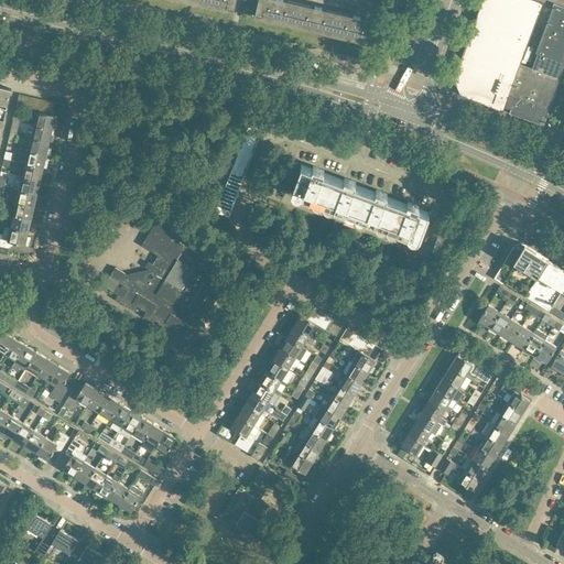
[(194,0),(194,2),(234,11),(235,0),(194,0)]
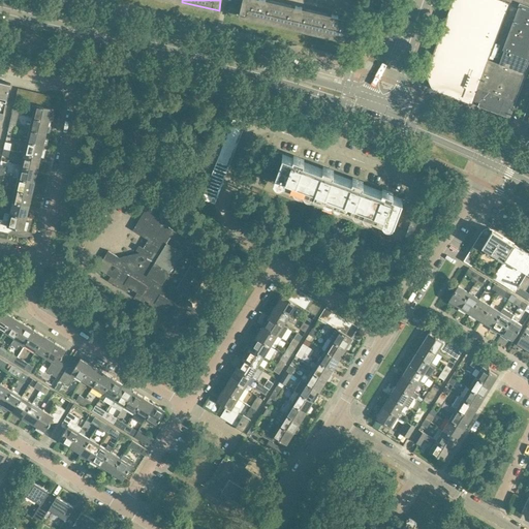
[(242,0),(239,16),(275,24),(280,3),(266,0),(265,0),(242,0)]
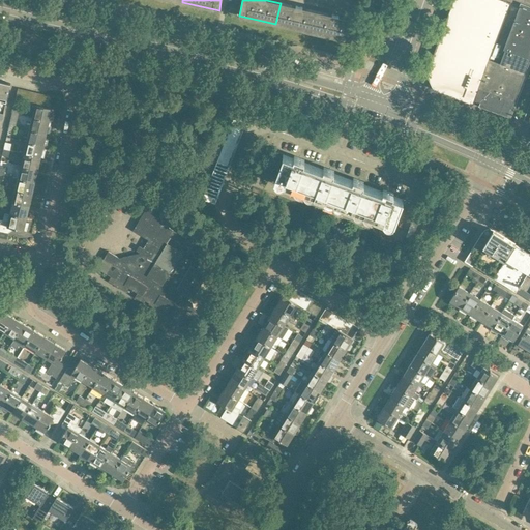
[(452,0),(427,74),(433,89),(472,104),(483,74),(489,60),(509,3),(501,0),(452,0)]
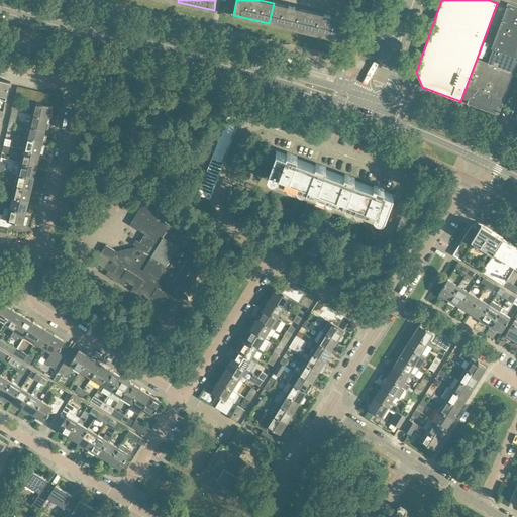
[(288,7),(274,3),(269,23),(305,31),(309,12),(295,8),(295,7),(289,6),(288,7)]
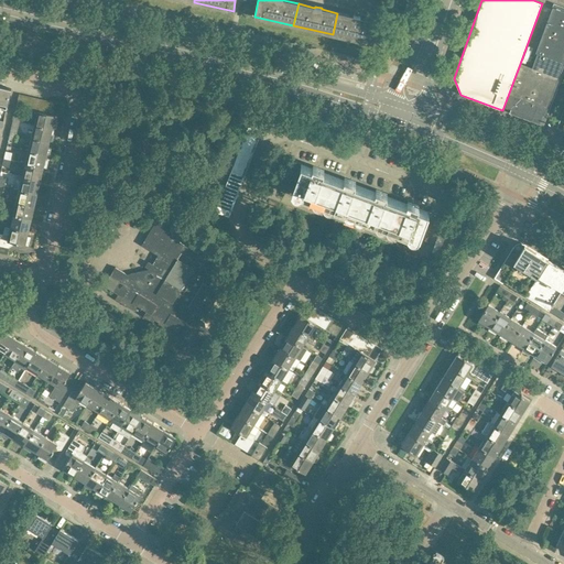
[(563,10),(552,7),(546,23),(563,30),(563,29),(563,10)]
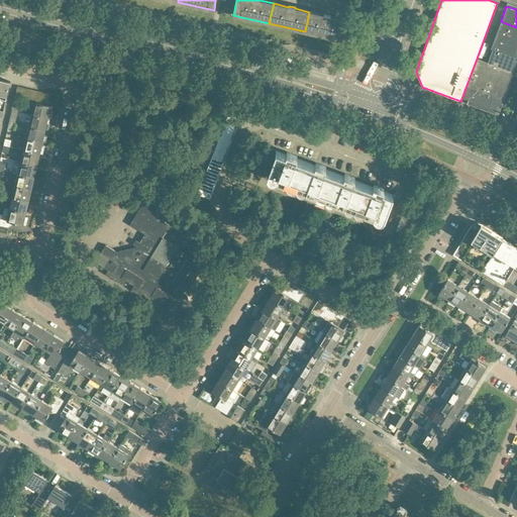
[(323,15),(309,12),(305,31),(340,39),(345,19),(344,18),(344,20),(330,16),(330,15),(324,14),(323,15)]
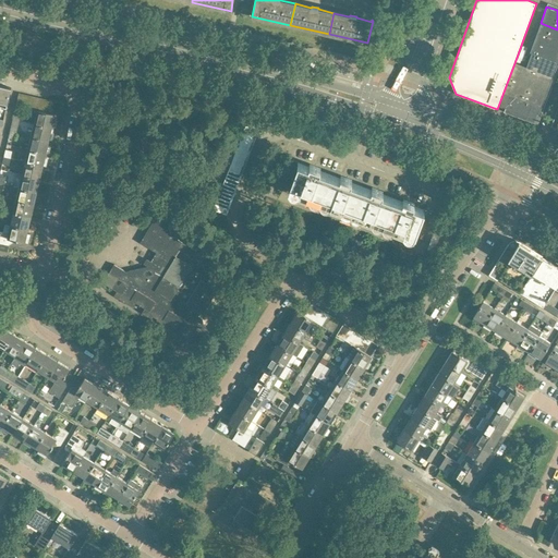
[(541,23),(537,33),(557,40),(557,28),(557,29),(541,23)]
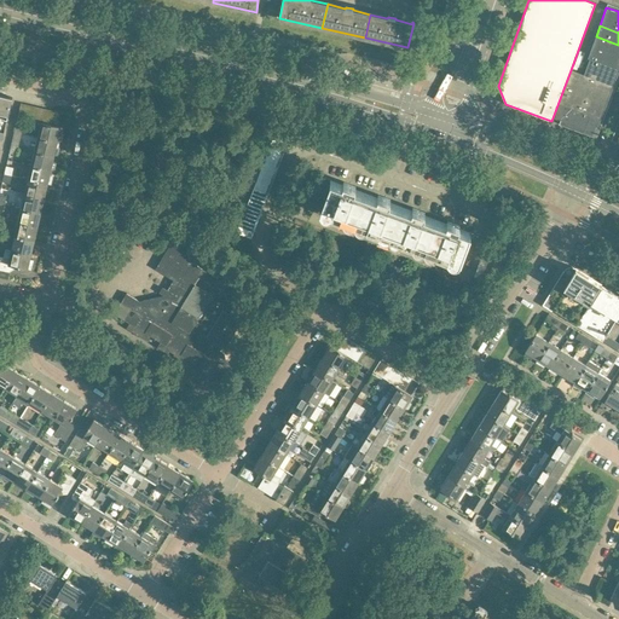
[(618,45),(596,36),(591,46),(618,56),(618,45)]
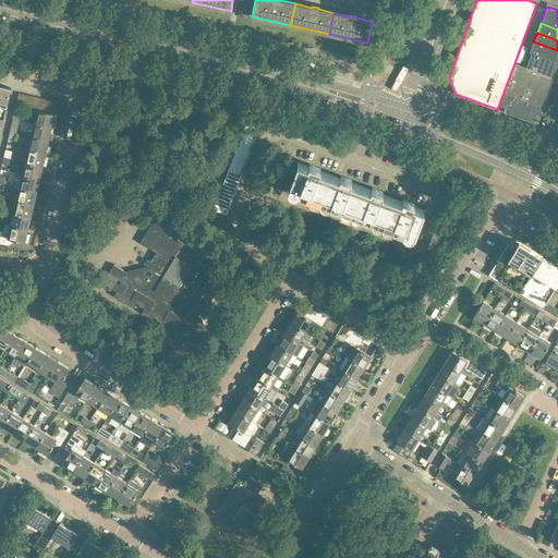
[(557,50),(533,41),(530,52),(557,62),(557,59),(557,50)]
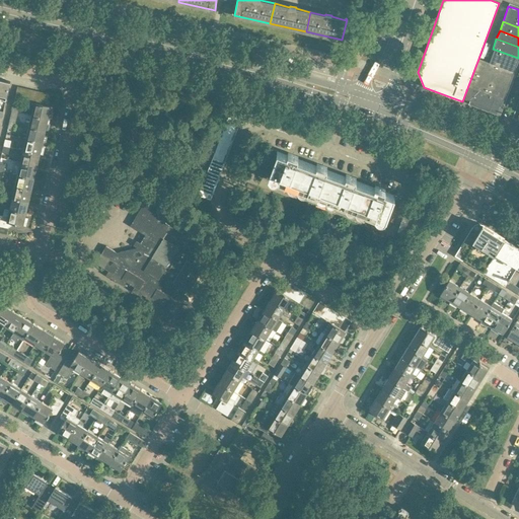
[(488,61),(488,62),(513,71),(518,58),(493,49),(488,61)]
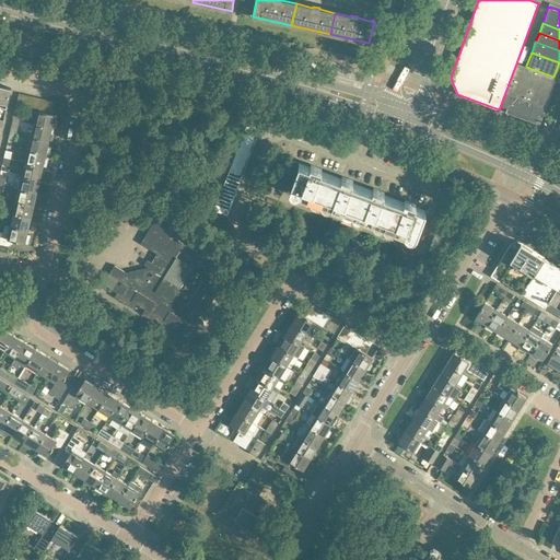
[(526,67),(526,66),(516,63),(511,78),(548,91),(553,77),(526,67)]
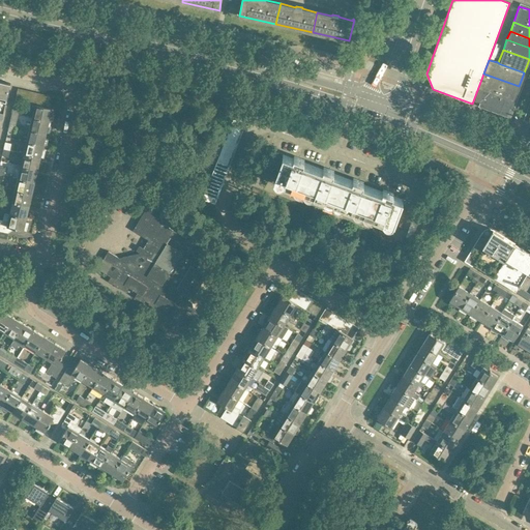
[(519,86),(483,74),(474,100),(480,102),(486,89),(506,97),(513,100),(519,86)]
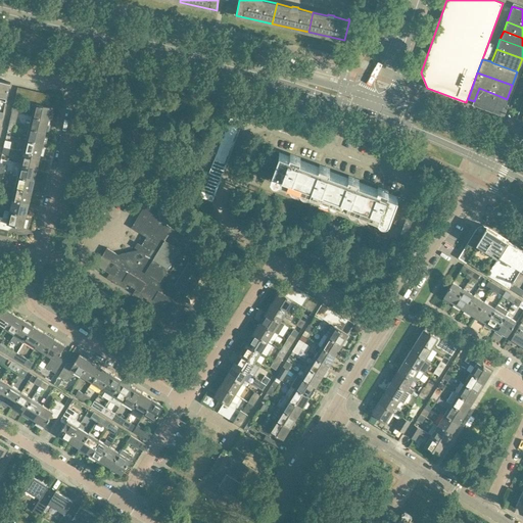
[(0,98),(6,100),(10,82),(0,80),(0,98)]
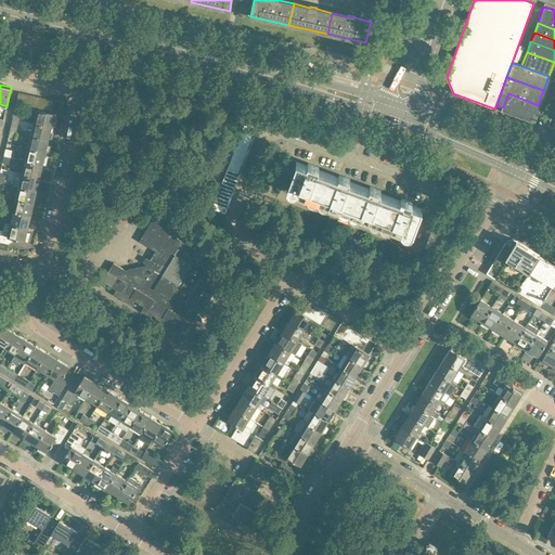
[(16,105),(23,106),(25,93),(18,92),(16,105)]
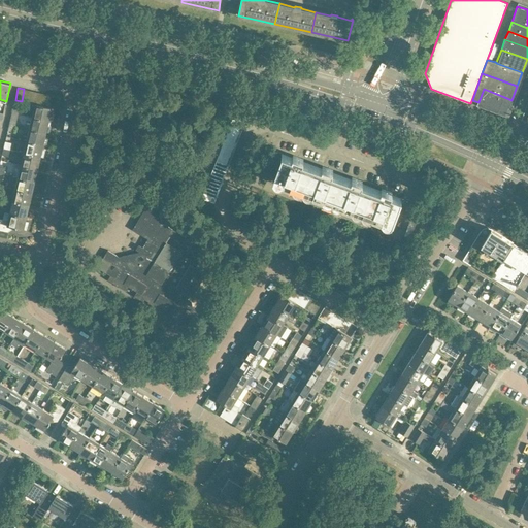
[(479,102),(477,104),(498,111),(504,97),(484,89),(479,102)]
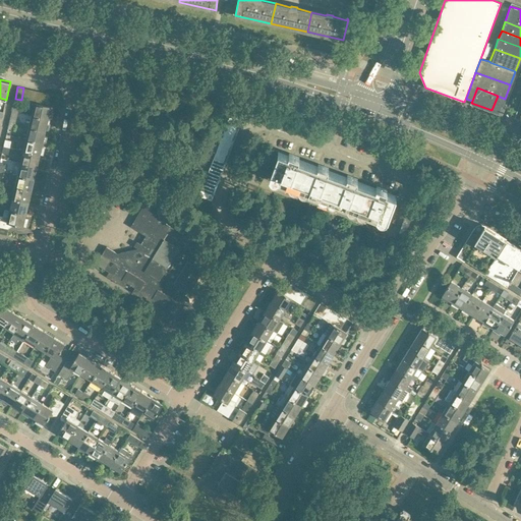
[(35,91),(30,90),(26,101),(32,103),(35,91)]
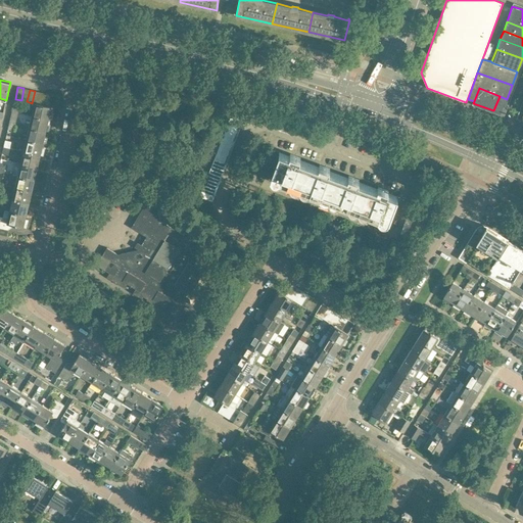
[(32,103),(35,103),(38,104),(41,92),(35,91),(32,103)]
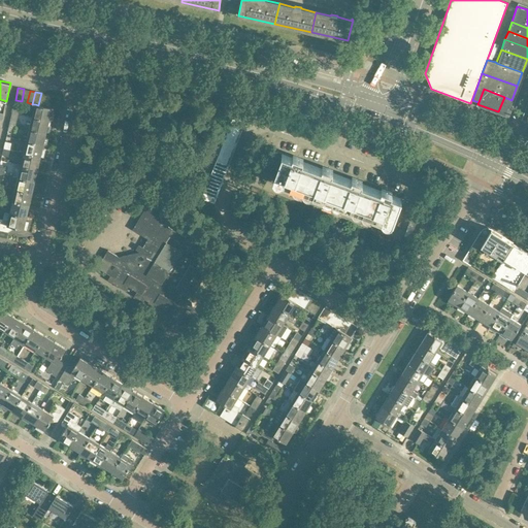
[(41,93),(38,105),(44,106),(47,95),(41,93)]
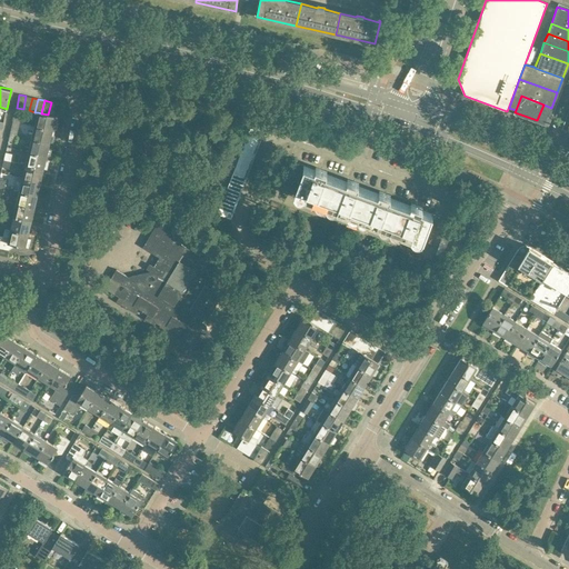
[(245,111),(241,122),(249,126),(253,115),(245,111)]
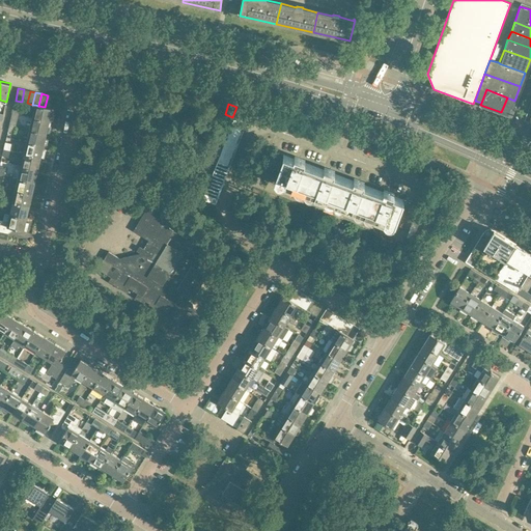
[(52,109),(45,107),(38,106),(35,105),(32,117),(51,121),(53,121),(54,115),(52,113),(52,109)]
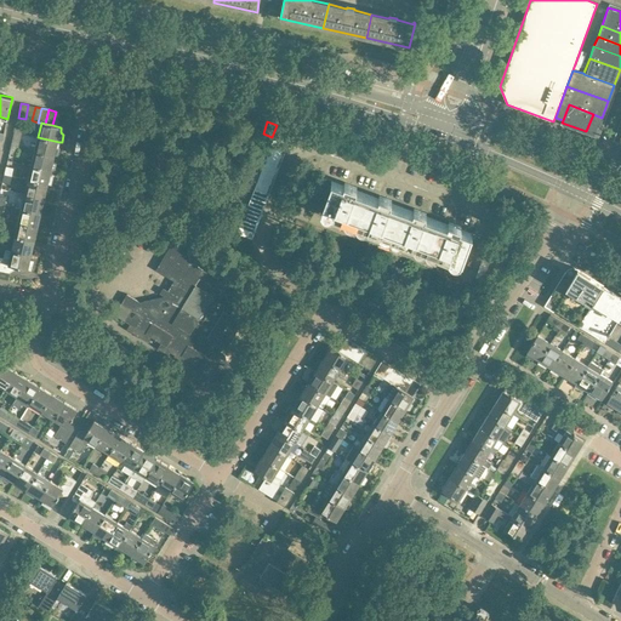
[(279,124),(277,130),(291,136),(292,132),(294,129),(279,124)]
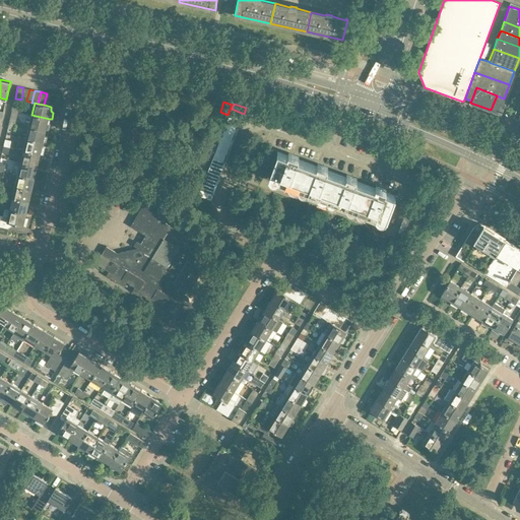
[(242,119),(244,114),(232,109),(230,115),(242,119)]
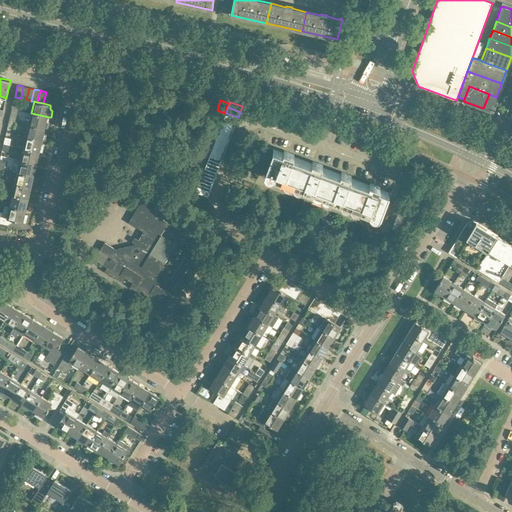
[(48,117),(49,117),(31,113),(30,120),(29,125),(46,128),(48,128),(49,123),(47,121),(47,120),(48,117)]
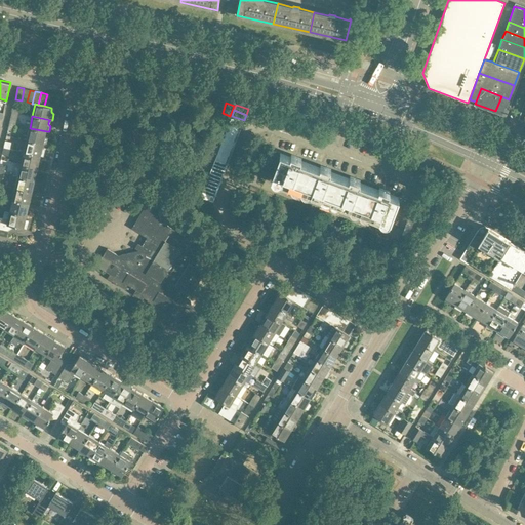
[(242,126),(244,120),(232,116),(231,118),(230,121),(242,126)]
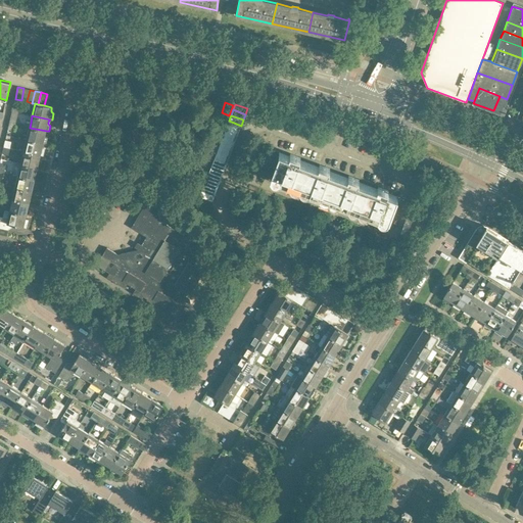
[(229,122),(227,127),(239,132),(241,126),(229,121),(229,122)]
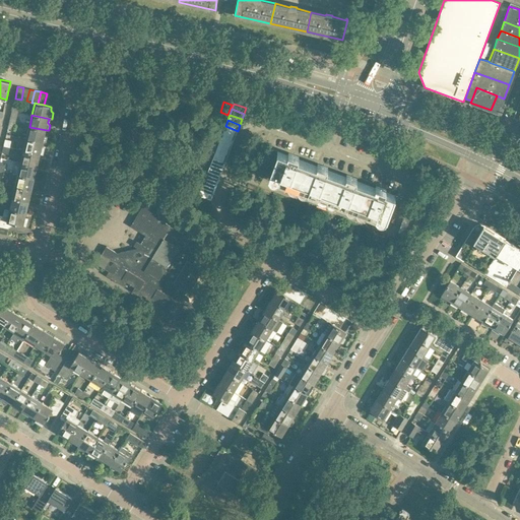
[(236,136),(238,131),(225,126),(223,132),(236,136)]
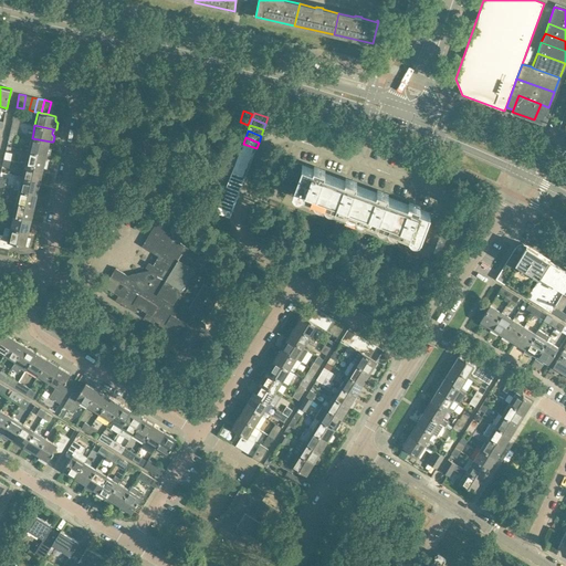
[(32,138),(29,150),(46,155),(50,155),(52,148),(49,147),(50,142),(51,142),(32,138)]
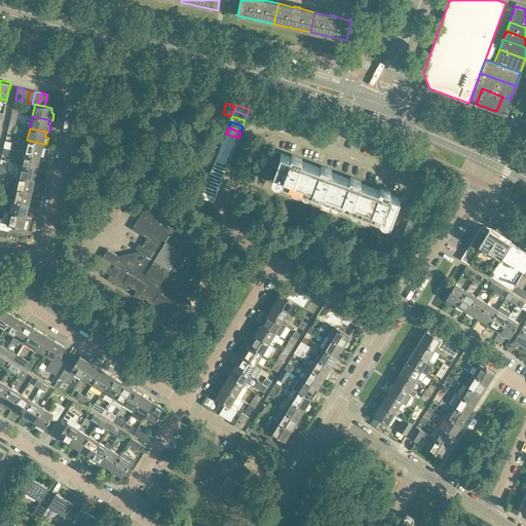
[(235,144),(238,138),(226,134),(223,139),(235,144)]
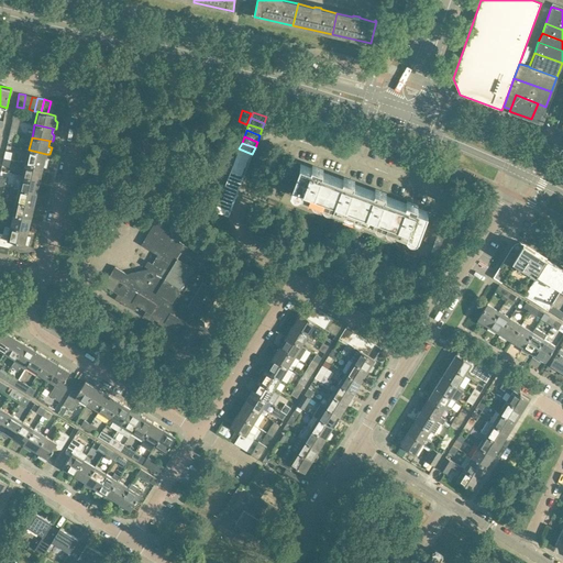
[(250,161),(252,154),(239,148),(236,155),(250,161)]
